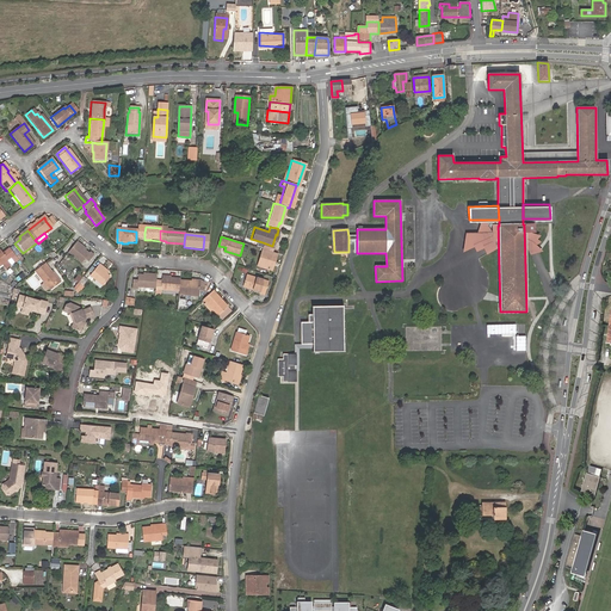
[(85,252),(74,245),(67,253),(81,264),(84,259),(88,261),(93,255),(90,253),(88,254),(85,252)]
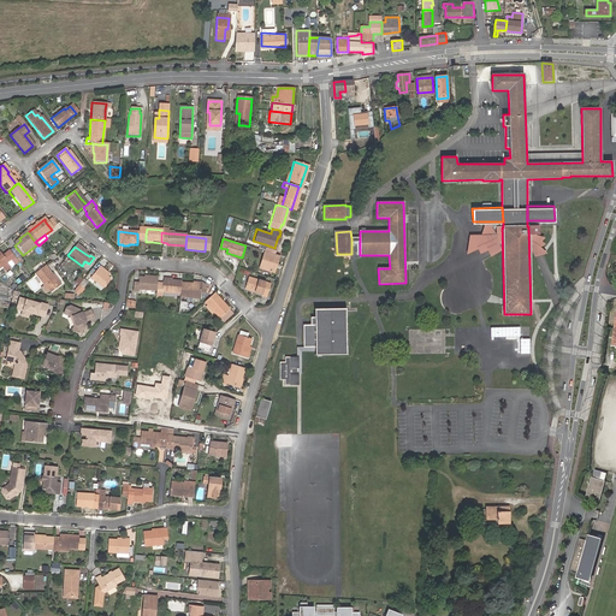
[(277,260),(278,255),(273,254),(262,250),(258,267),(271,272),(274,260),(277,260)]
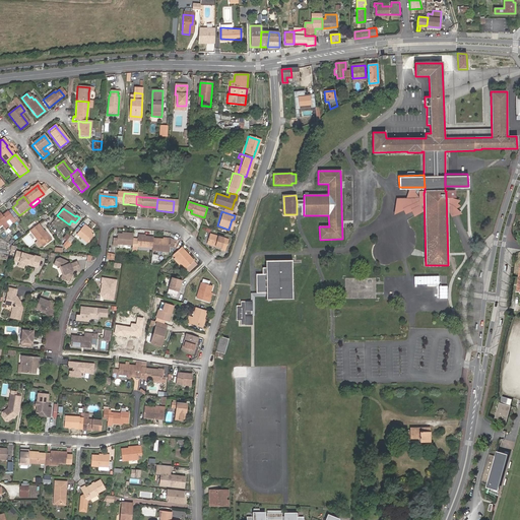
[(0,228),(12,218),(7,212),(1,217),(0,217),(0,228)]
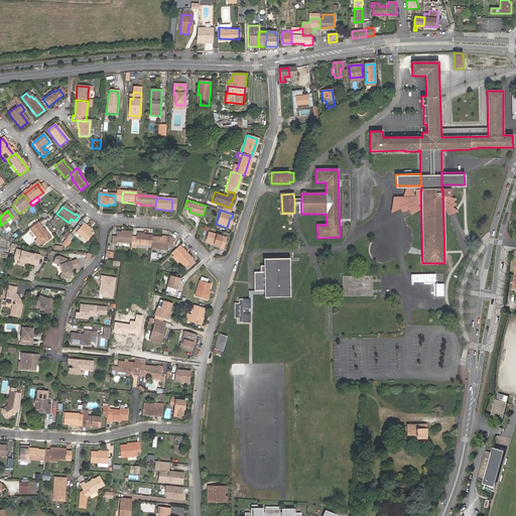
[(36,224),(28,230),(36,240),(33,242),(35,245),(40,245),(39,244),(47,238),(42,232),(36,224)]
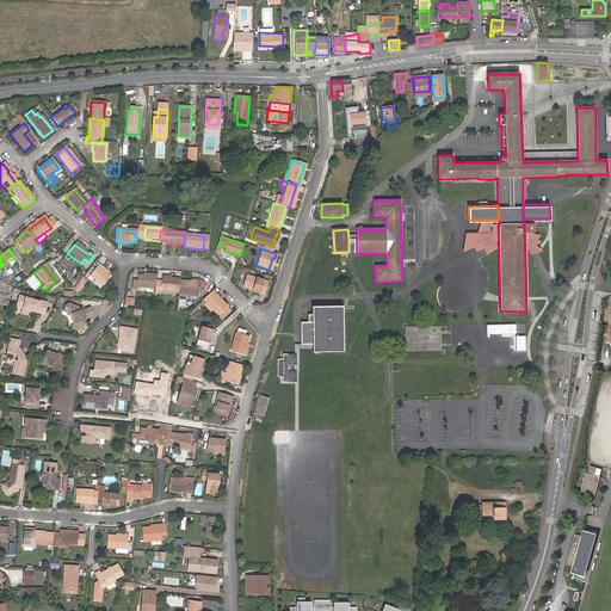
[(98,265),(97,267),(105,275),(107,273),(98,265)]
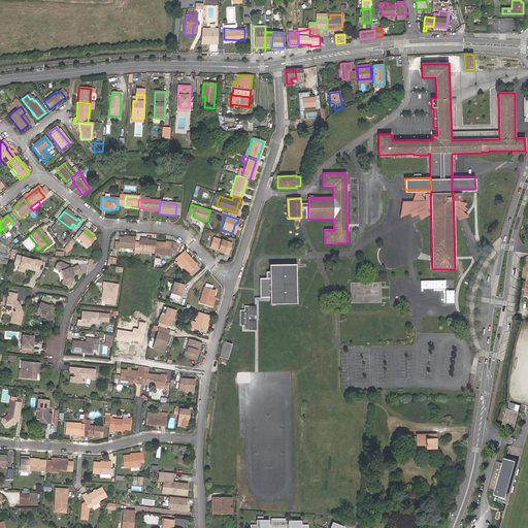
[(88,248),(94,240),(91,237),(84,231),(77,239),(88,248)]
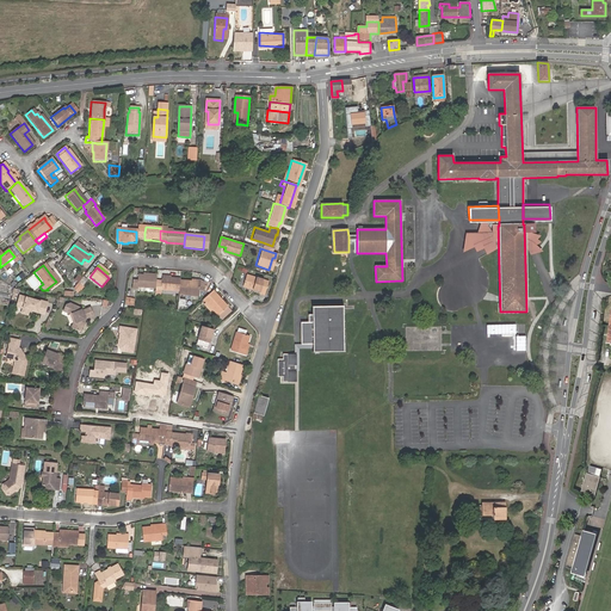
[(24,272),(16,277),(18,282),(26,276),(24,272)]
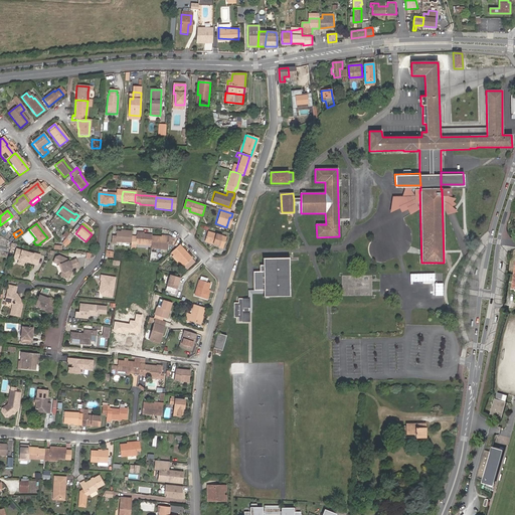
[(221,248),(224,237),(205,231),(202,240),(210,242),(210,243),(216,245),(216,246),(221,248)]
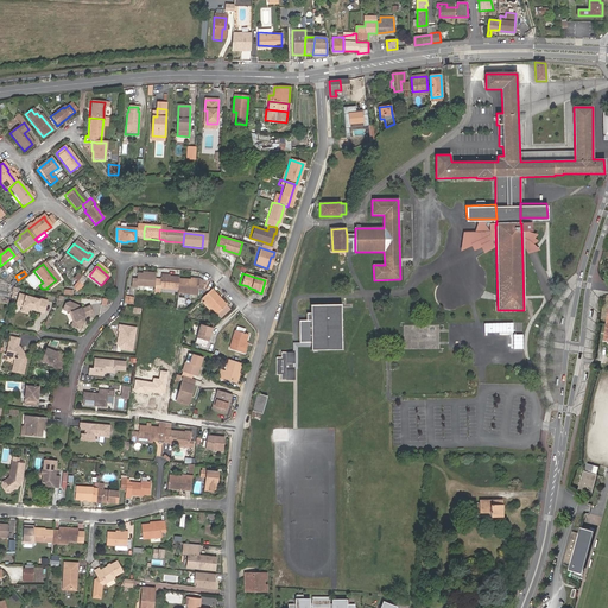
[(82,285),(81,284),(86,279),(82,276),(71,287),(75,293),(82,285)]
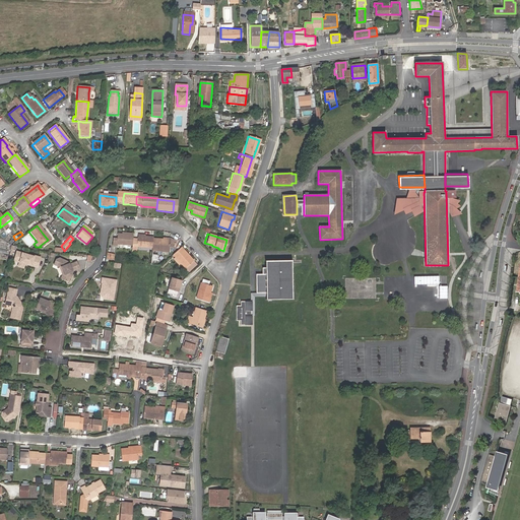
[(132,240),(132,237),(121,236),(117,236),(117,241),(112,240),(112,247),(116,248),(116,246),(131,248),(132,240)]
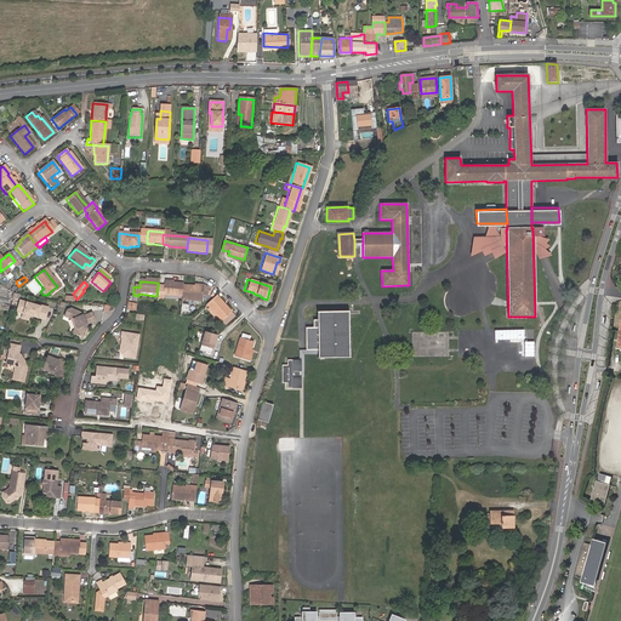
[(157,296),(157,297),(163,298),(163,295),(181,296),(182,286),(182,284),(172,284),(164,283),(164,286),(158,286),(157,296)]
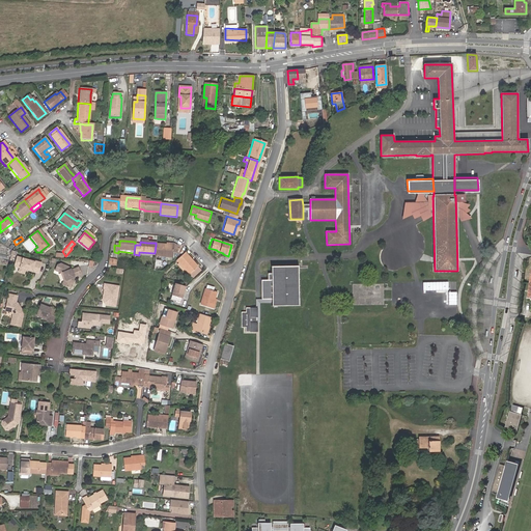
[(155,253),(155,257),(172,258),(172,254),(176,254),(177,247),(173,246),(166,246),(156,245),(155,253)]
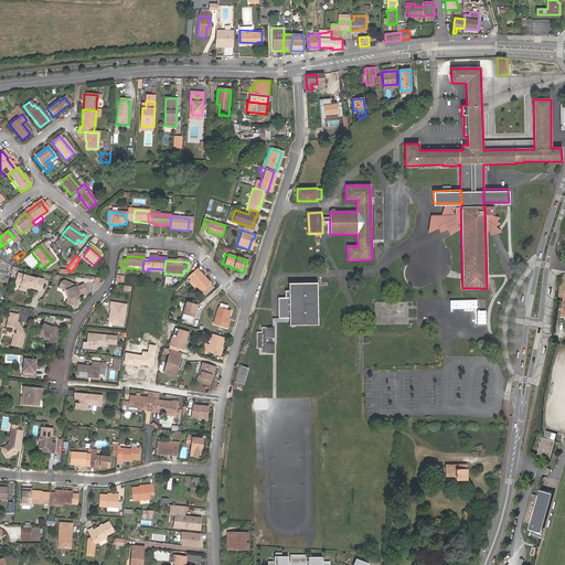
[(195,269),(187,278),(201,291),(209,284),(195,269)]
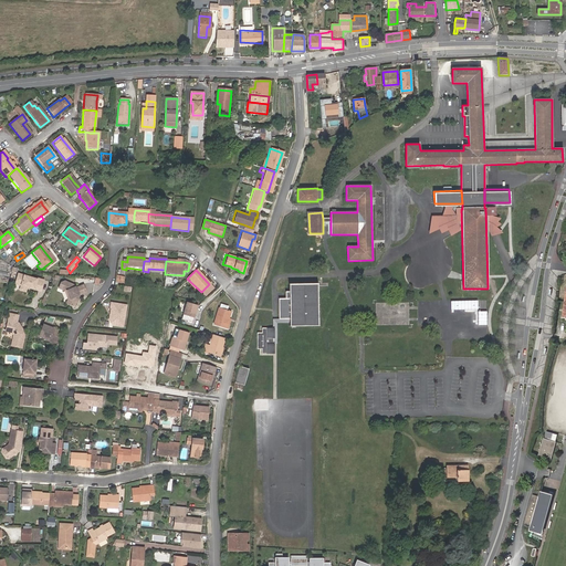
[(35,280),(17,275),(14,284),(21,285),(20,287),(27,289),(27,287),(33,290),(34,289),(40,290),(43,281),(37,279),(35,280)]
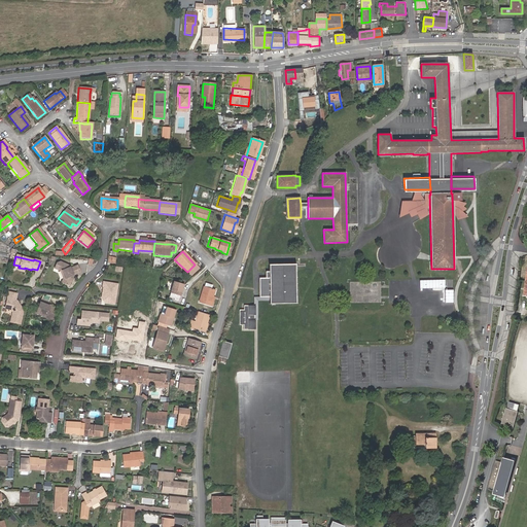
[(56,264),(54,270),(60,272),(61,271),(65,280),(63,284),(69,286),(74,275),(80,272),(77,266),(70,269),(69,266),(60,261),(56,264)]
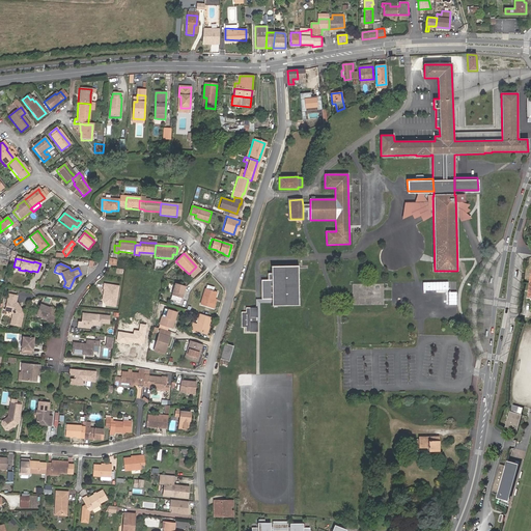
[(192,278),(200,270),(196,267),(189,274),(192,278)]
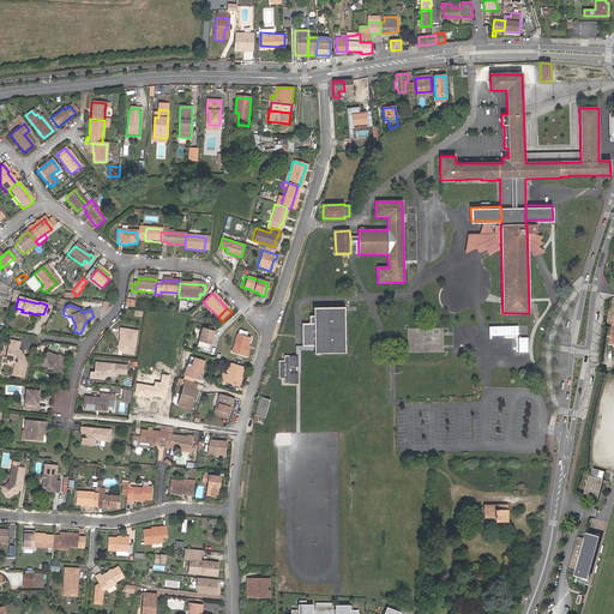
[(314,354),(345,353),(344,308),(314,308),(314,317),(309,317),(311,324),(302,324),(304,345),(314,345),(314,354)]
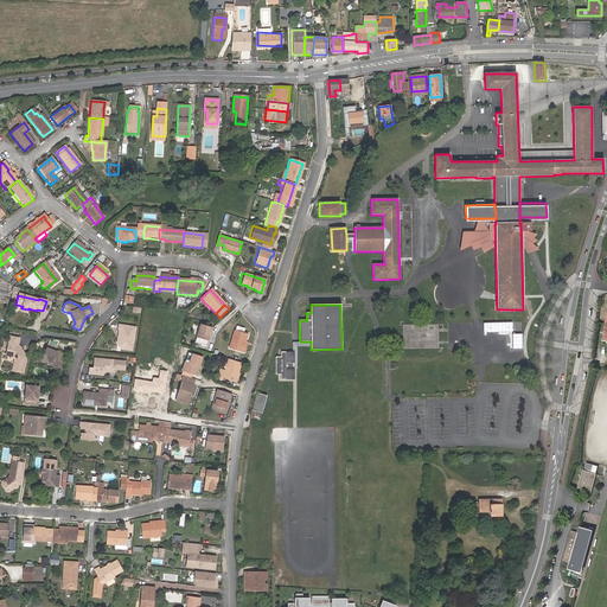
[(135,327),(119,324),(117,330),(119,330),(116,343),(120,347),(132,350),(135,327)]
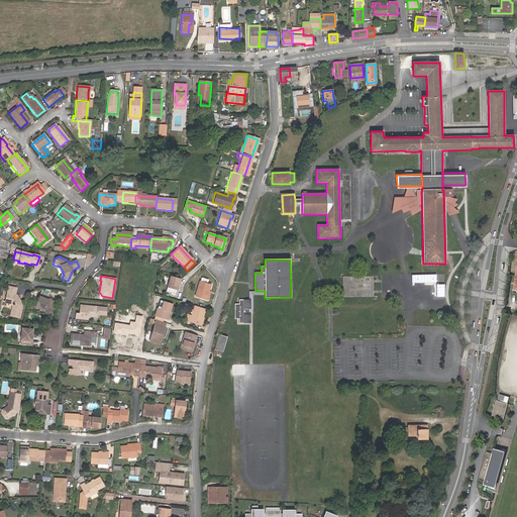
[(180,279),(170,277),(165,292),(175,295),(180,279)]
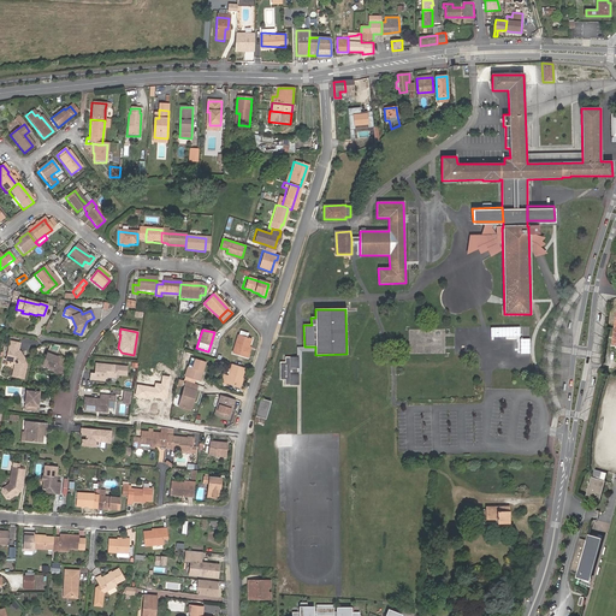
[(247,350),(248,345),(250,337),(249,337),(241,333),(235,353),(247,356),(249,351),(247,350)]
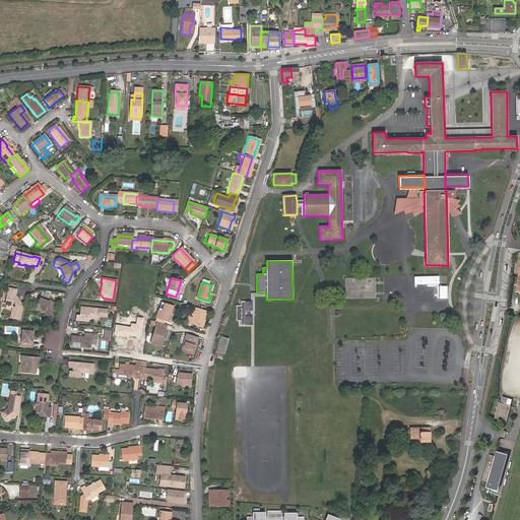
[(15,290),(7,289),(4,304),(9,305),(12,309),(10,319),(20,320),(22,307),(15,298),(14,297),(15,290)]
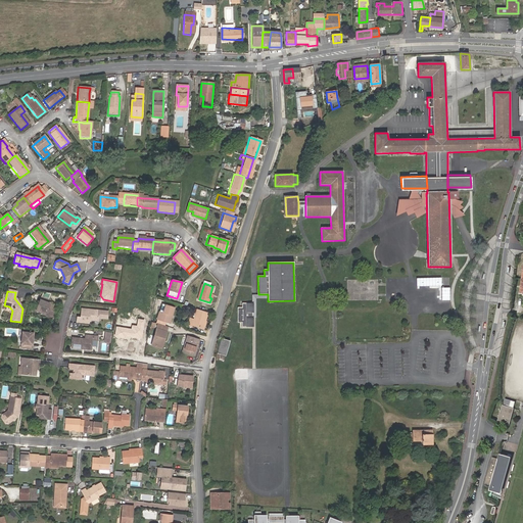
[(47,303),(40,300),(36,312),(45,315),(44,317),(53,320),(57,306),(47,303)]
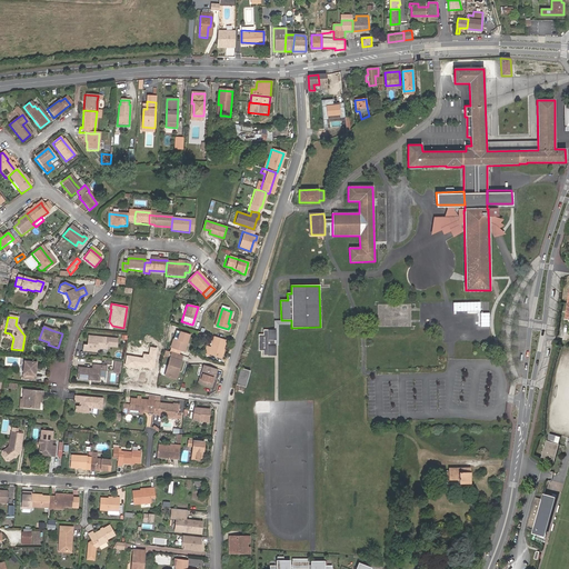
[(173,338),(170,347),(171,347),(172,348),(180,350),(185,351),(190,333),(180,330),(177,339),(173,338)]
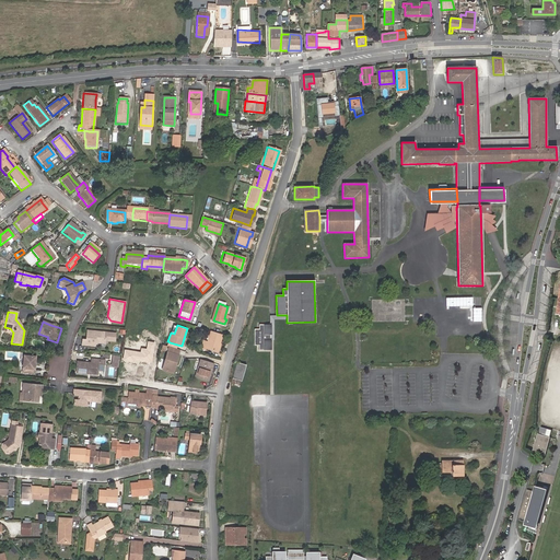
[(260,330),(254,330),(254,346),(259,346),(259,350),(271,350),(270,325),(260,325),(260,330)]
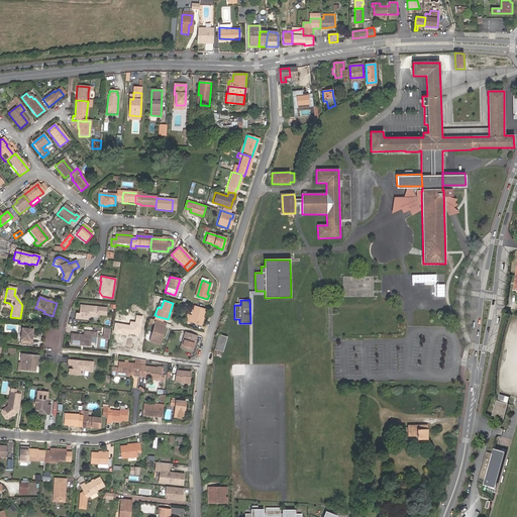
[(77,314),(76,319),(87,319),(88,316),(97,317),(97,314),(106,315),(106,308),(80,305),(80,314),(77,314)]
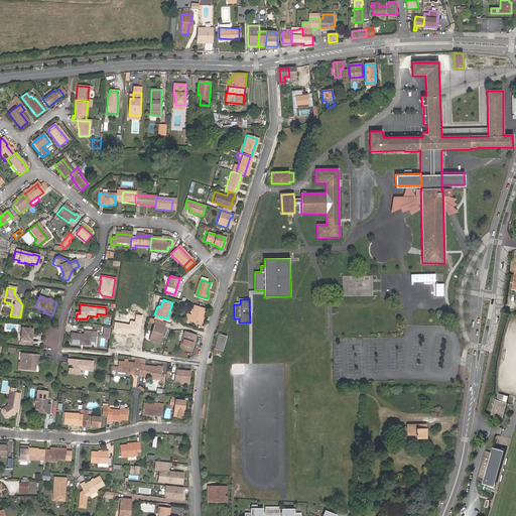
[(200,324),(205,307),(194,304),(190,314),(186,313),(184,319),(188,321),(189,319),(200,324)]
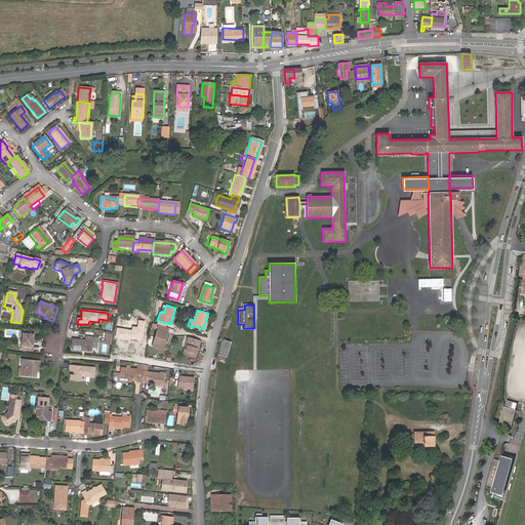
[(131,331),(117,328),(115,338),(127,340),(128,337),(143,340),(146,321),(138,319),(137,327),(132,326),(131,331)]
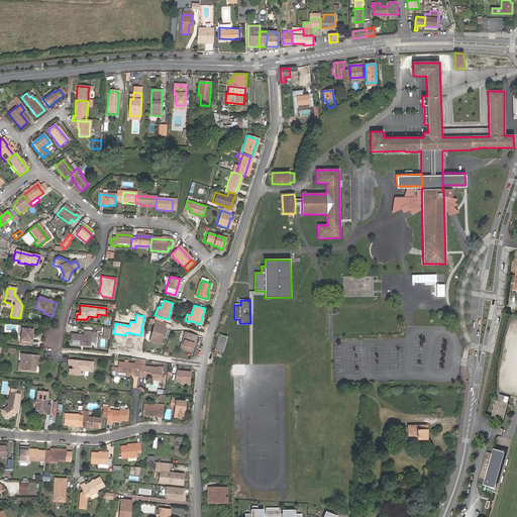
[(160,336),(162,337),(166,322),(156,319),(149,341),(158,344),(160,336)]
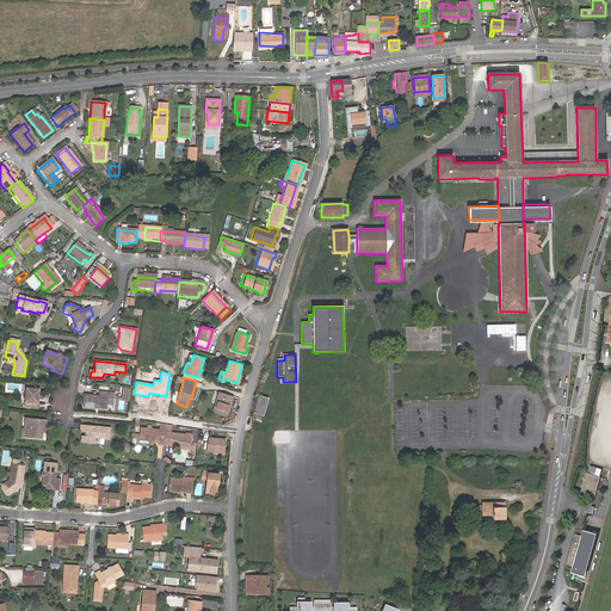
[(39,390),(26,389),(25,407),(38,408),(39,390)]
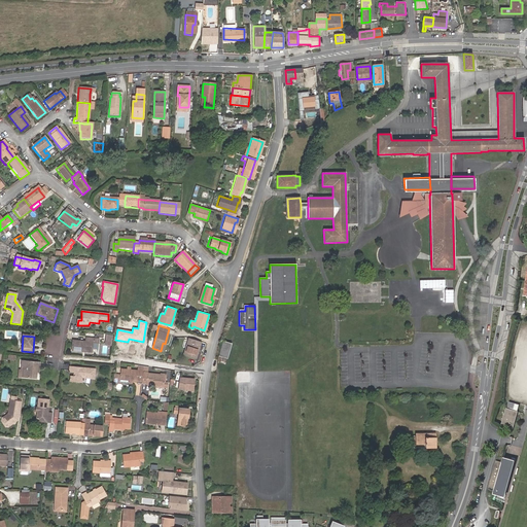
[(196,357),(201,341),(188,337),(183,353),(196,357)]
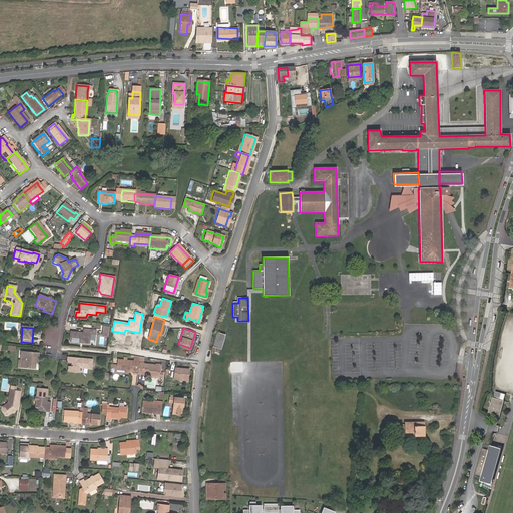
[(84,333),(71,332),(70,341),(90,344),(91,334),(96,335),(97,330),(84,329),(84,333)]
